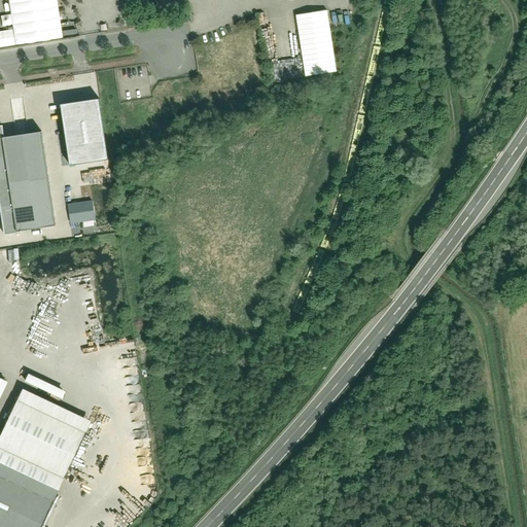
[(8,0),(16,45),(64,38),(58,0),(8,0)]
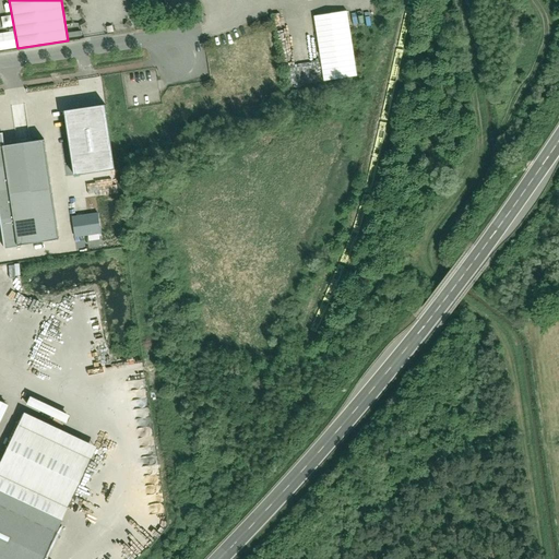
[(359,79),(346,13),(312,20),(325,85),(359,79)]
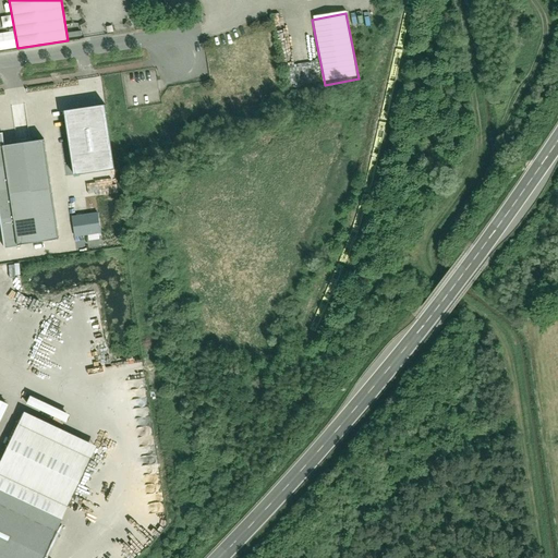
[(104,106),(64,111),(74,177),(113,170),(104,106)]
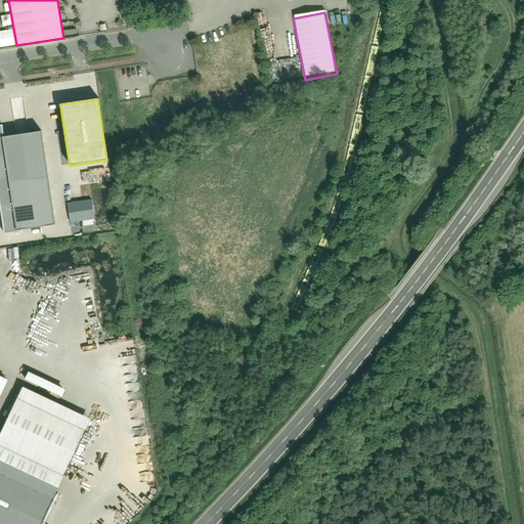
[(0,194),(5,232),(57,224),(43,131),(4,137),(2,121),(0,121),(0,194)]
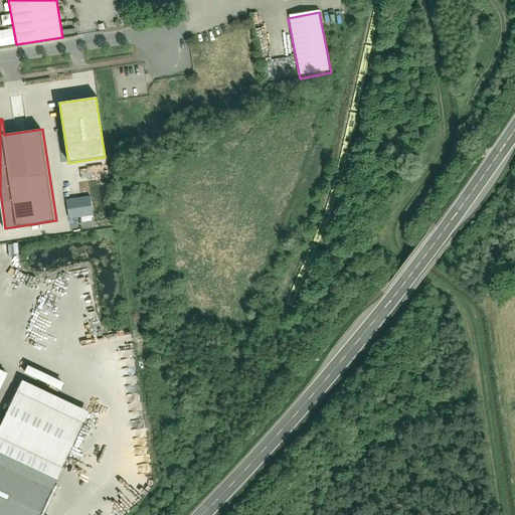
[(67,198),(68,218),(81,217),(82,221),(94,220),(92,196),(67,198)]
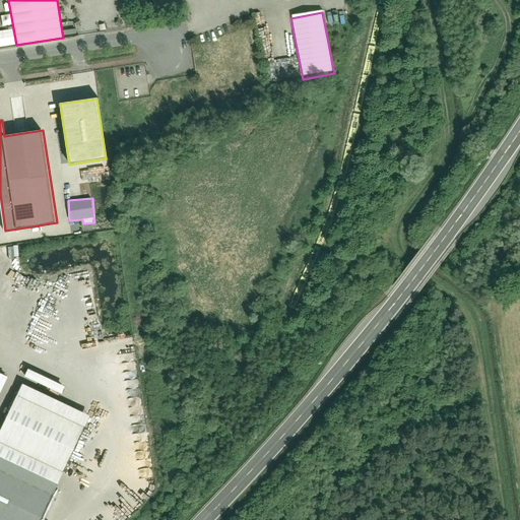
[(0,432),(0,519),(2,519),(39,519),(88,411),(23,382),(0,432)]
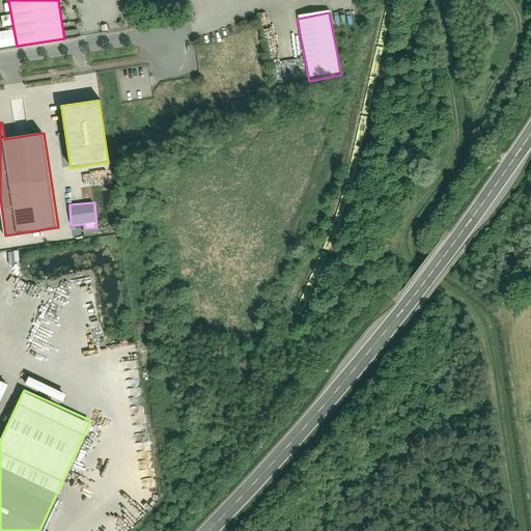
All buildings are outlined.
